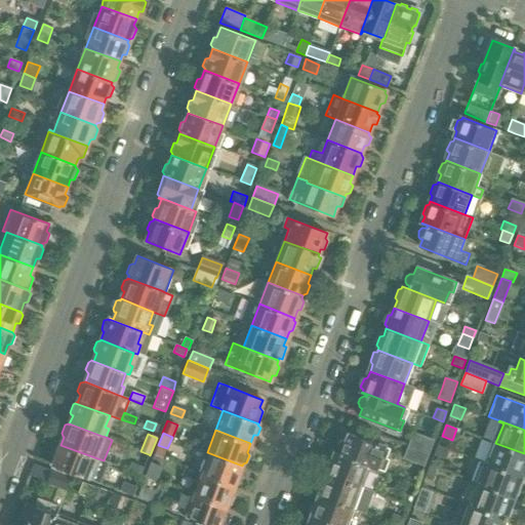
[(334,453),(369,467),(376,470),(381,471),(384,472),(389,460),(386,459),(386,458),(389,448),(348,434),(346,441),(344,441),(342,441),(341,441),(339,442),(338,443),(337,444),(337,445),(337,446),(337,448),(337,449),(338,450),(339,451),(340,452),(340,454),(334,452),(334,453)]
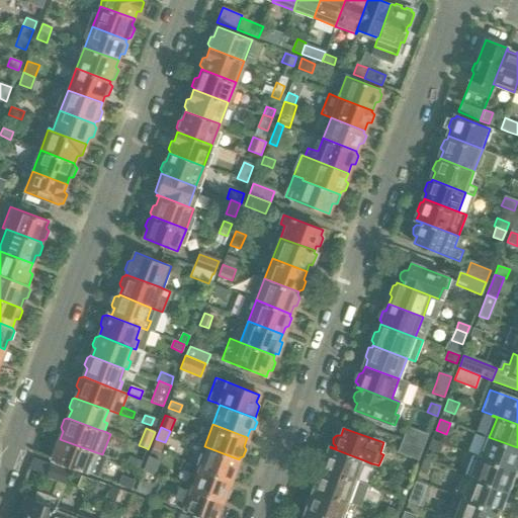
[(407,428),(403,440),(423,447),(428,436),(407,428)]
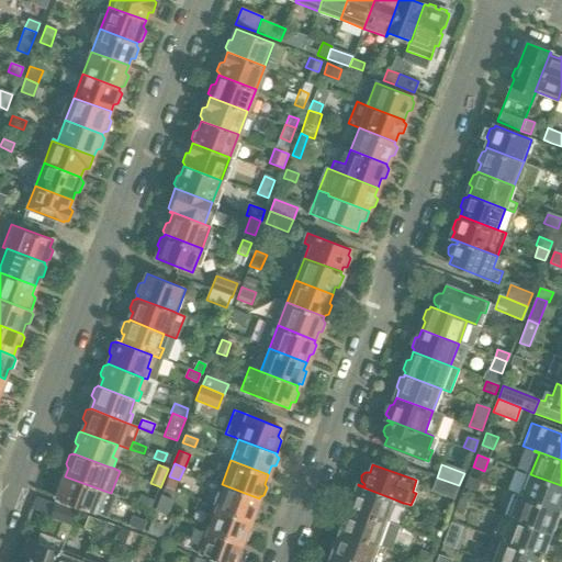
[(561,485),(530,474),(523,497),(558,510),(561,501),(561,485)]
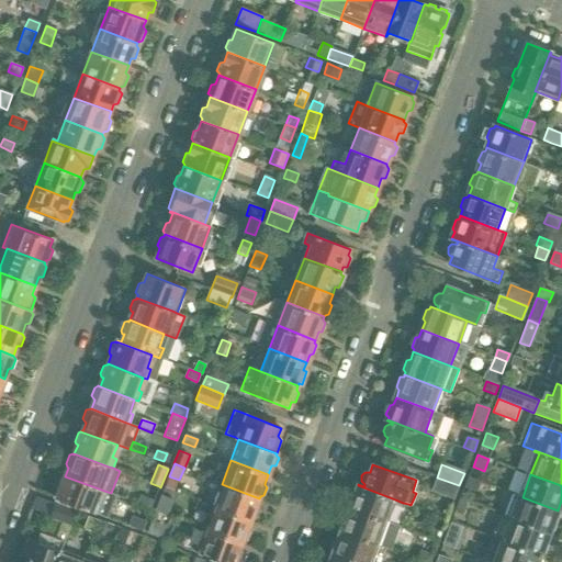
[(96,514),(104,517),(108,518),(116,496),(113,494),(111,493),(104,491),(65,476),(64,475),(60,478),(57,486),(58,490),(60,490),(57,497),(56,498),(96,514)]
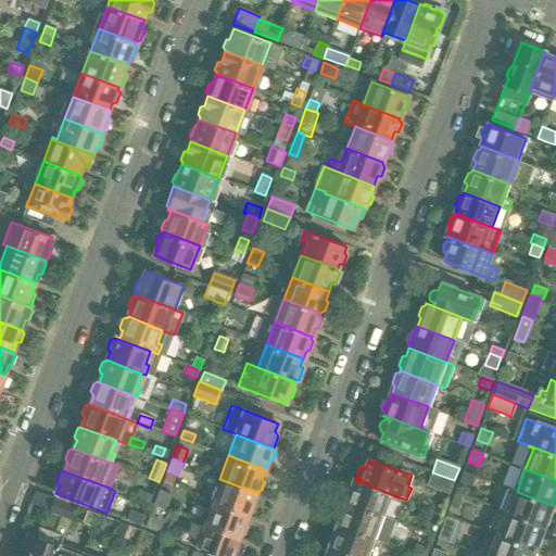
[(177,475),(167,471),(164,481),(174,485),(177,475)]
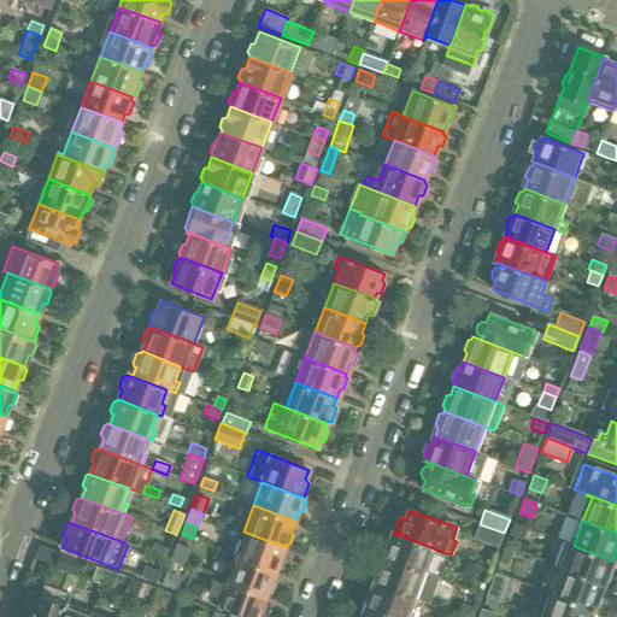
[(504,533),(480,524),(474,538),(498,547),(504,533)]
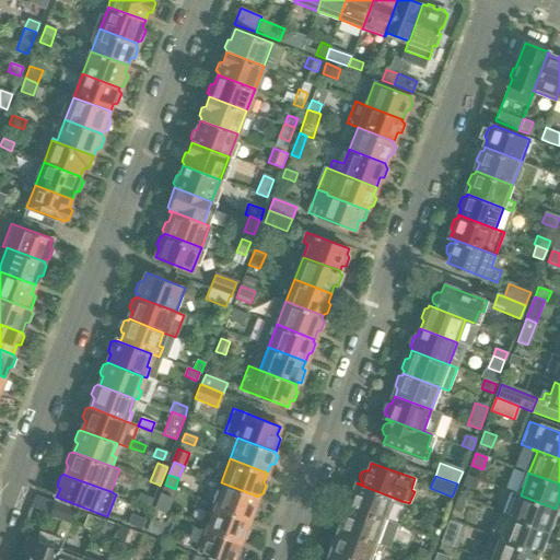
[(467,476),(463,486),(476,490),(479,480),(467,476)]
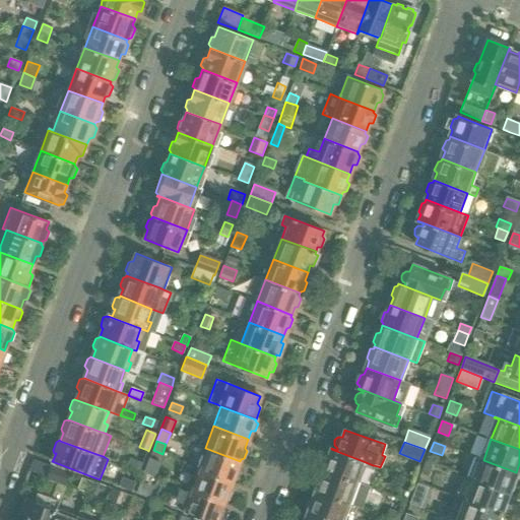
[(205,448),(197,468),(232,481),(233,479),(237,479),(239,472),(237,469),(240,461),(205,448)]
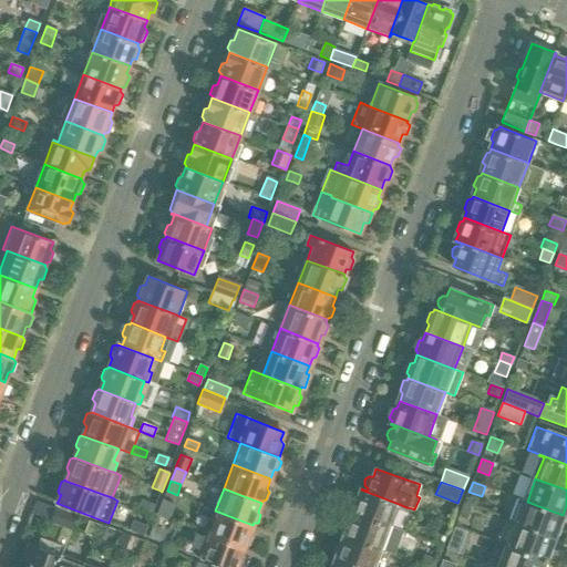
[(353,511),(352,513),(390,526),(399,504),(361,490),(358,498),(354,498),(351,507),(353,511)]
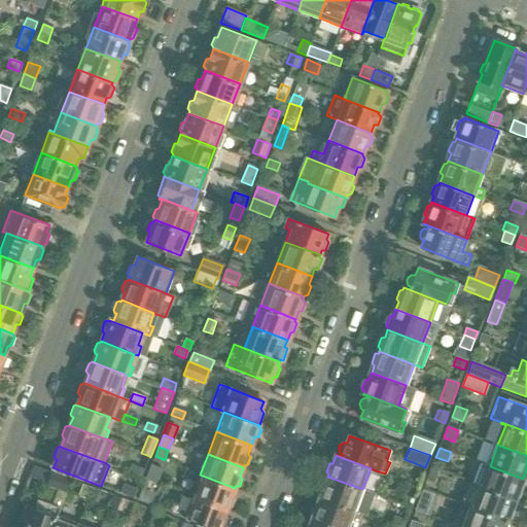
[(131,463),(129,471),(141,477),(144,468),(131,463)]
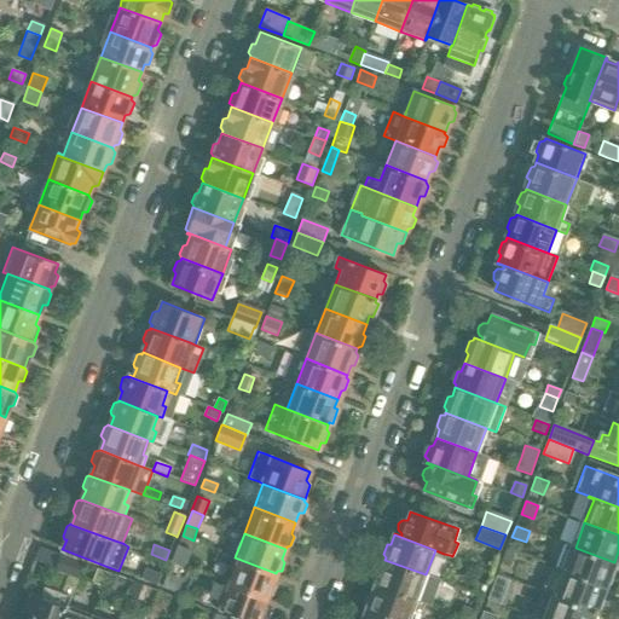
[(178,547),(172,561),(185,566),(191,551),(178,547)]
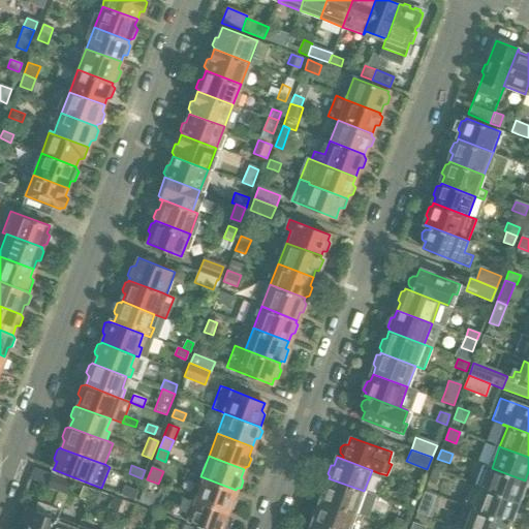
[(492,468),(484,489),(517,502),(517,500),(521,499),(524,492),(522,489),(525,480),(492,468)]
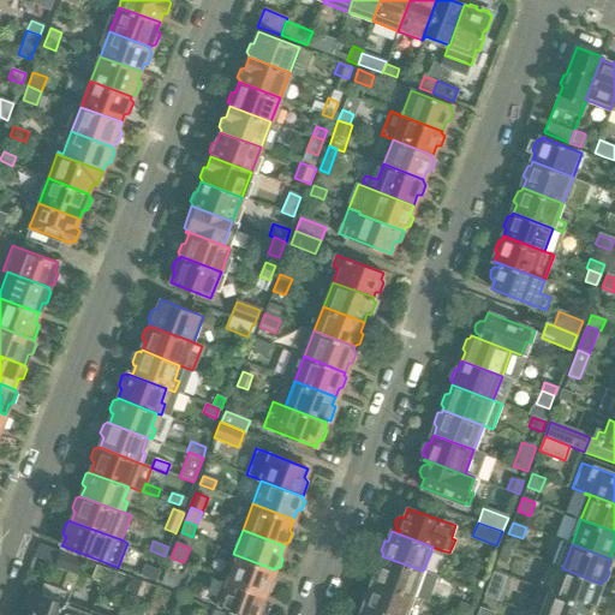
[(503,547),(499,557),(513,562),(517,553),(503,547)]
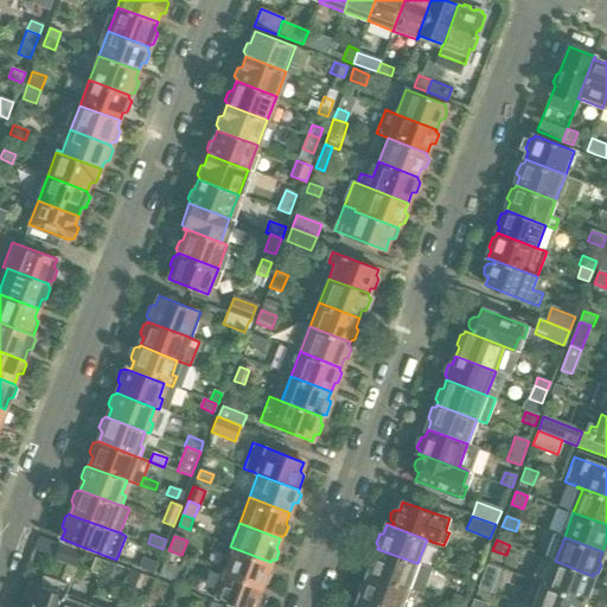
[(59,543),(59,544),(53,558),(77,567),(82,553),(59,543)]
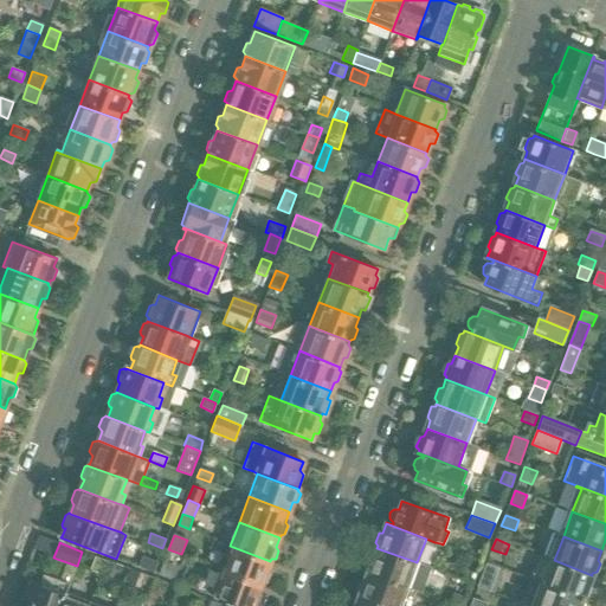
[(230,546),(220,571),(260,586),(262,584),(266,582),(269,574),(266,571),(270,561),(230,546)]
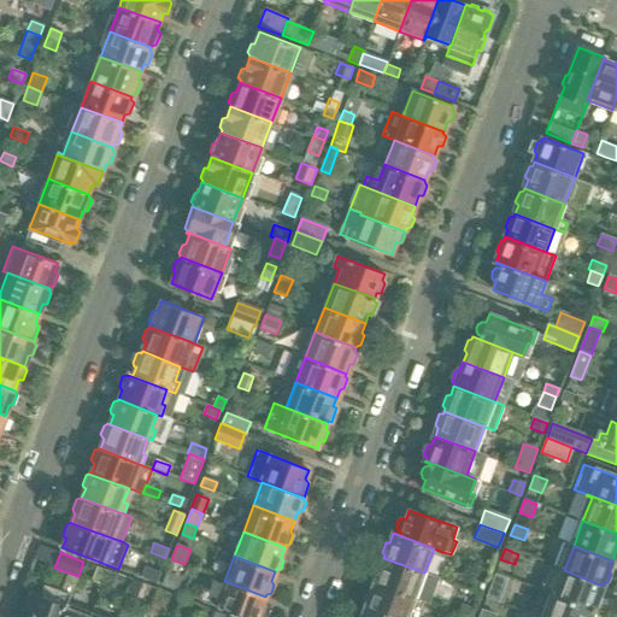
[(374,582),(415,598),(429,604),(439,579),(424,573),(383,558),(380,566),(376,568),(372,577),(375,581),(374,582)]
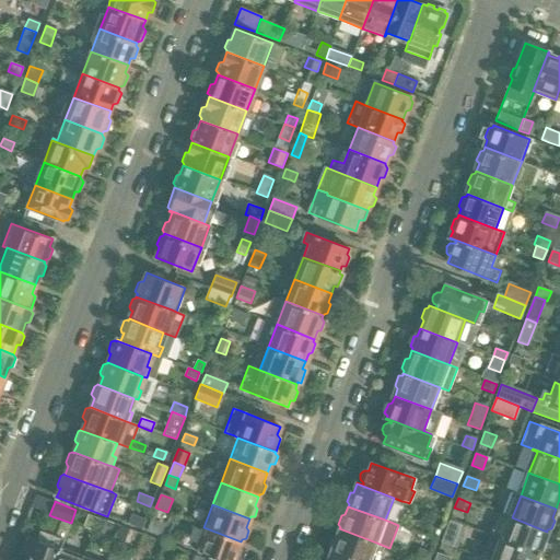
[(137,508),(132,517),(130,524),(141,528),(148,512),(137,508)]
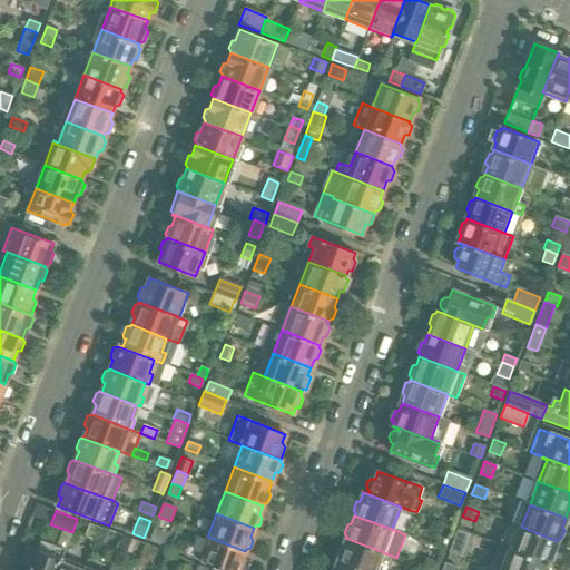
[(90,524),(86,536),(95,540),(99,528),(90,524)]
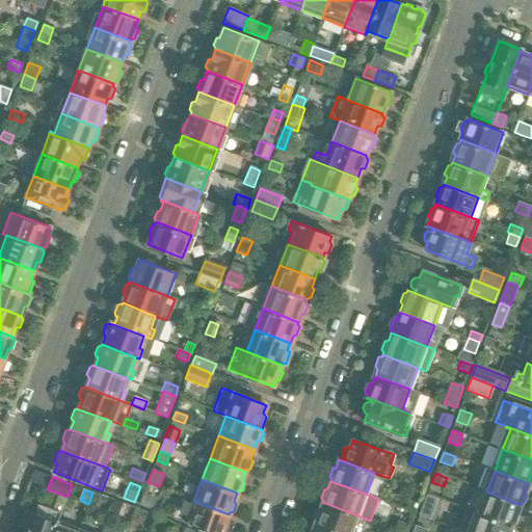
[(486,491),(478,513),(512,526),(512,524),(515,523),(519,515),(516,512),(520,505),(486,491)]
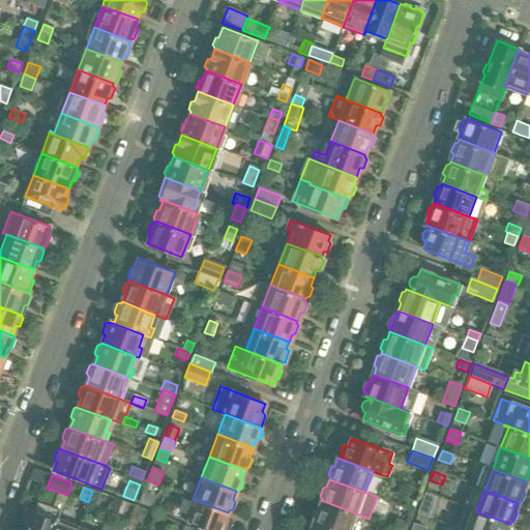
[(425,492),(417,513),(429,518),(437,497),(425,492)]
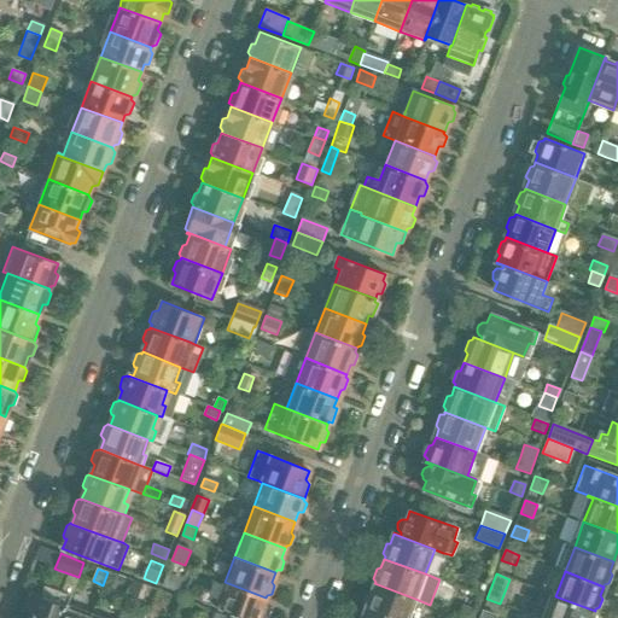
[(162,587),(178,593),(182,581),(165,575),(162,587)]
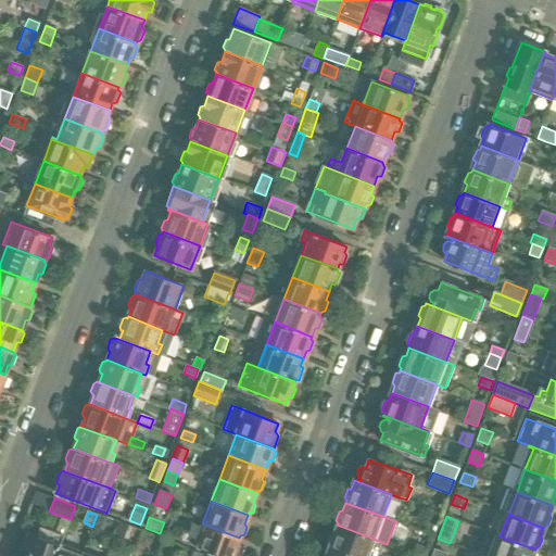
[(434,535),(438,527),(437,526),(427,522),(424,531),(433,534),(434,535)]
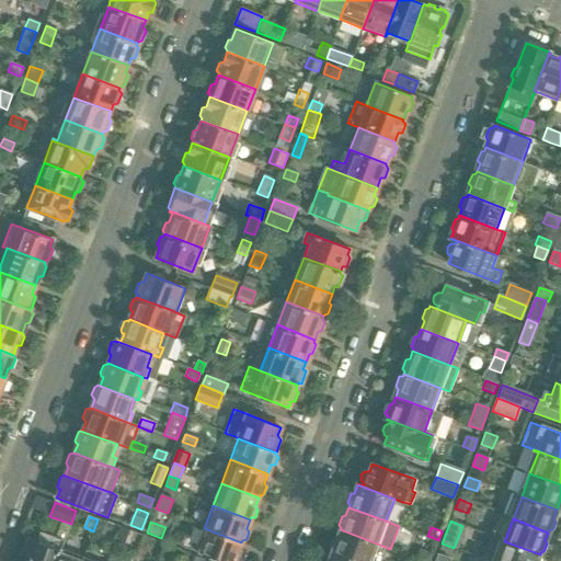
[(241,542),(204,528),(195,551),(221,560),(238,560),(240,554),(238,551),(241,542)]
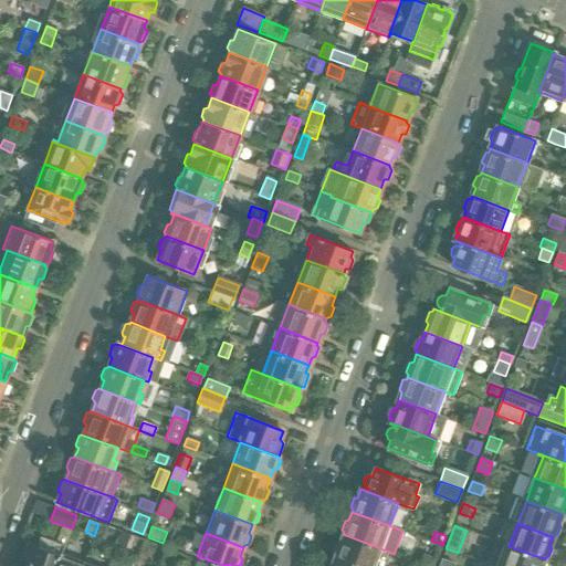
[(335,555),(334,557),(357,565),(373,565),(380,548),(343,534),(339,543),(336,543),(333,552),(335,555)]
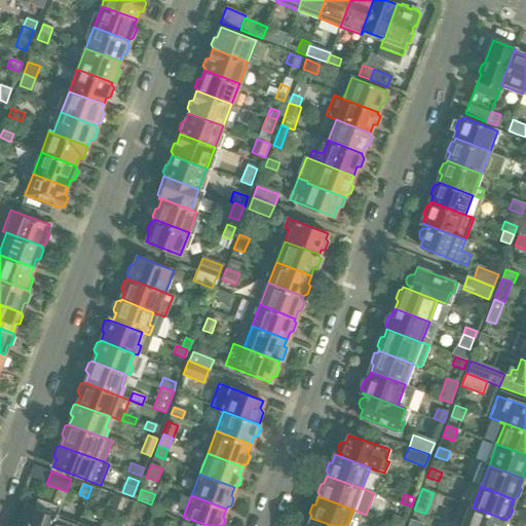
[(52,525),(57,515),(58,515),(61,506),(37,498),(34,508),(30,505),(24,522),(28,523),(27,525),(52,525)]
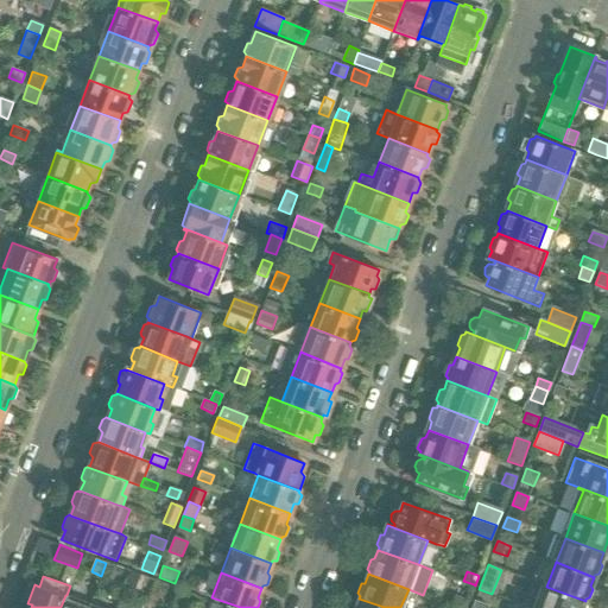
[(546,587),(537,607),(584,607),(587,606),(584,602),(586,601),(546,587)]
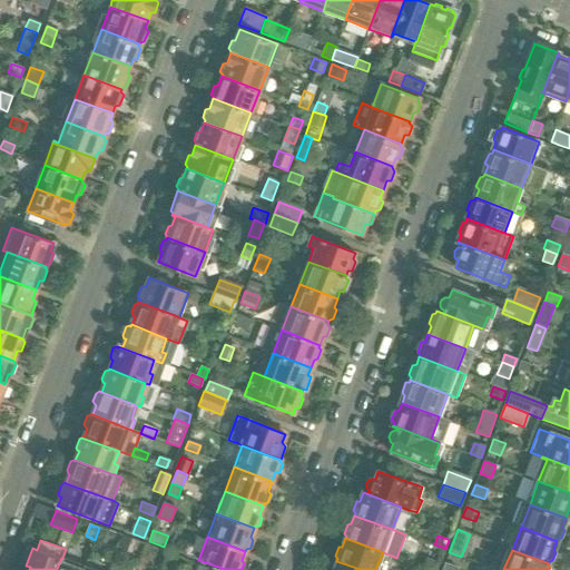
[(82,569),(85,567),(62,558),(61,558),(57,569),(82,569)]
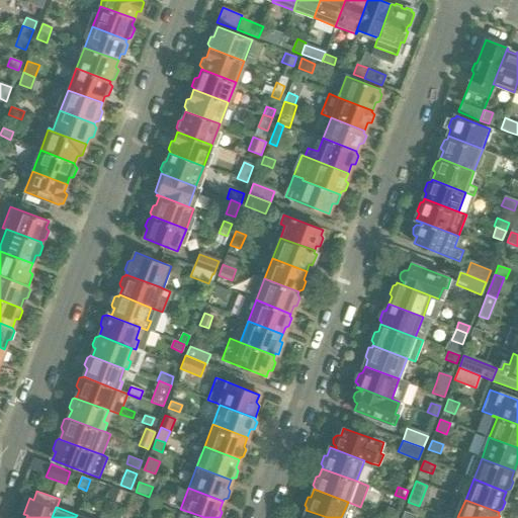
[(397,517),(400,511),(399,511),(387,507),(384,515),(393,517),(397,517)]
